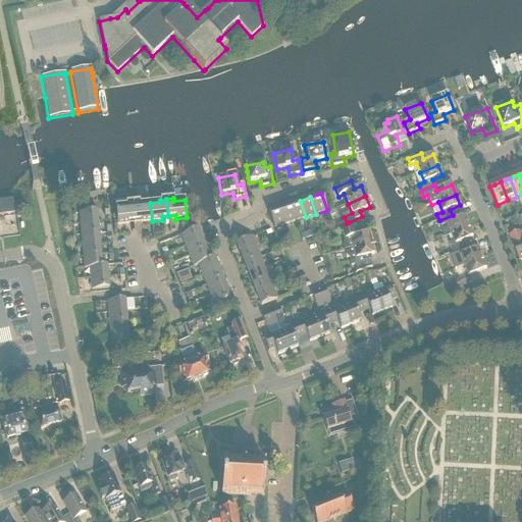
[(11,201),(0,202),(0,216),(13,215),(11,201)]
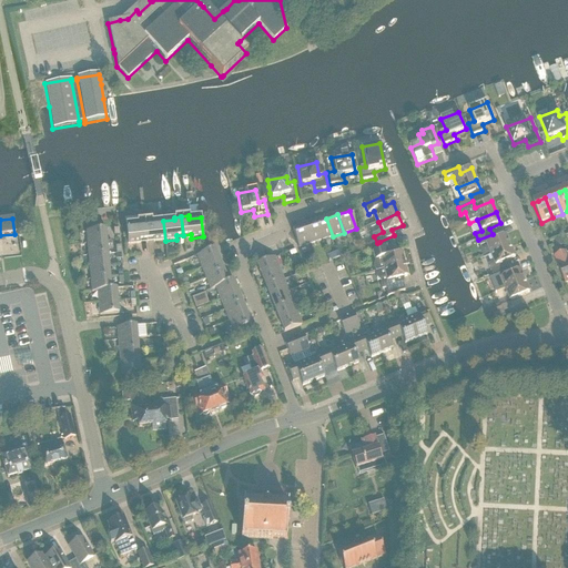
[(146,239),(144,221),(137,221),(135,219),(124,220),(128,245),(140,244),(139,240),(146,239)]
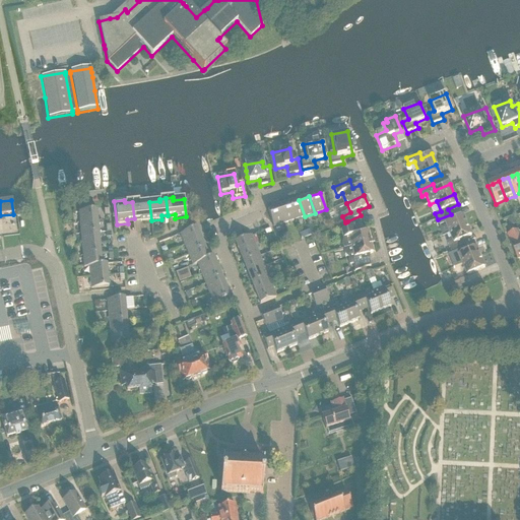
[(299,200),(288,203),(295,220),(305,216),(299,200)]
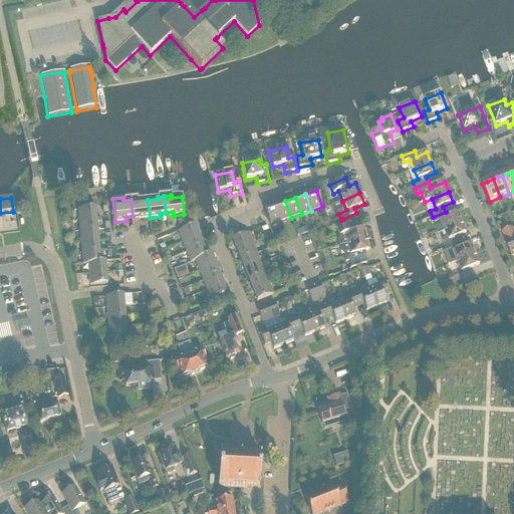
[(150,218),(148,200),(138,201),(137,199),(131,200),(133,216),(139,216),(139,219),(150,218)]
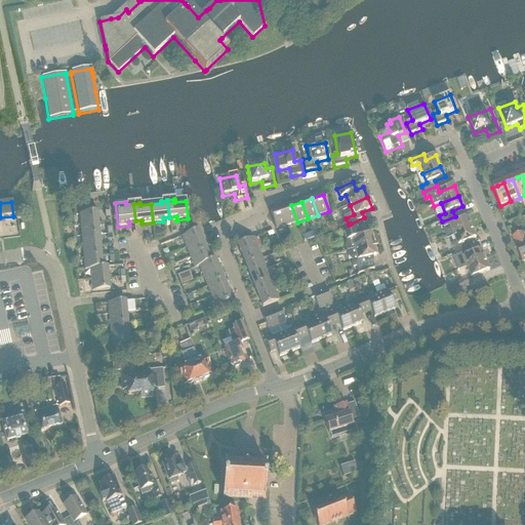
[(286,226),(297,223),(291,205),(281,209),(286,226)]
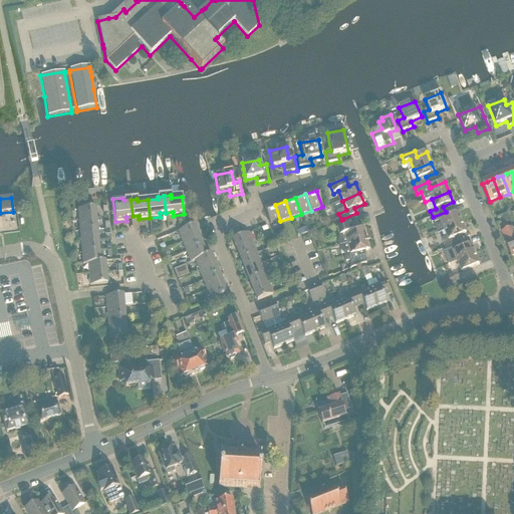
[(275,205),(264,209),(270,225),(280,221),(275,205)]
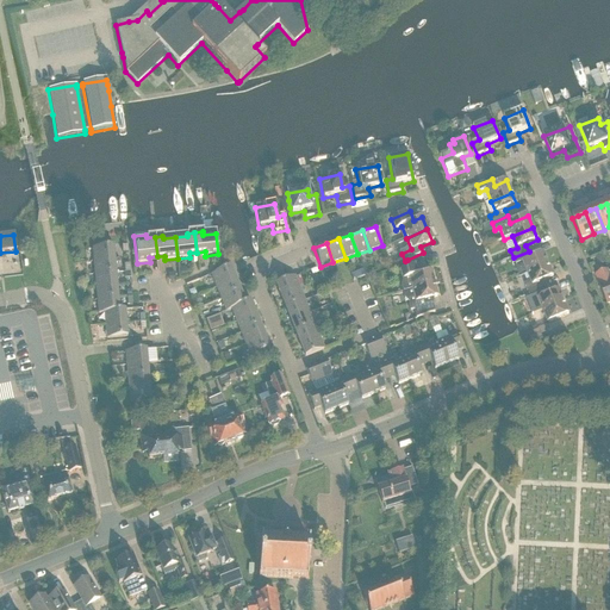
[(114,261),(113,248),(92,249),(93,262),(114,261)]
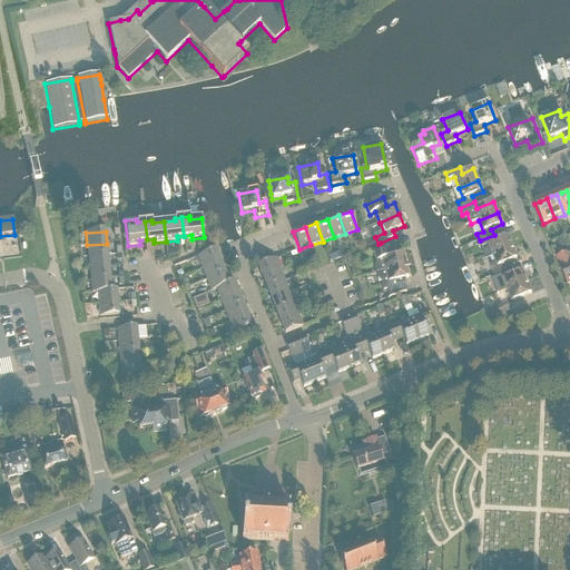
[(493,256),(512,247),(508,236),(497,241),(494,235),(480,241),(480,243),(482,246),(482,247),(489,245),(493,256)]
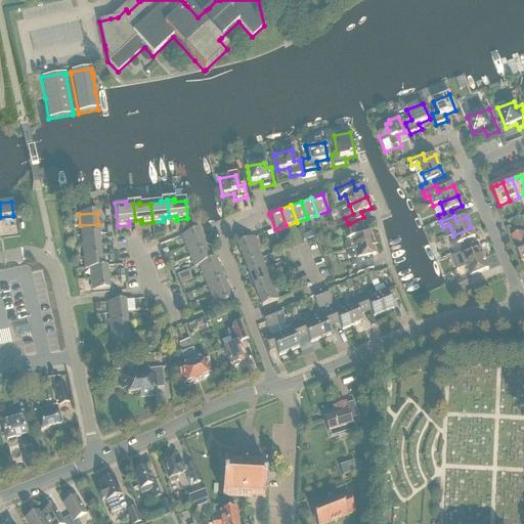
[(81,236),(99,234),(98,224),(80,225),(81,236)]
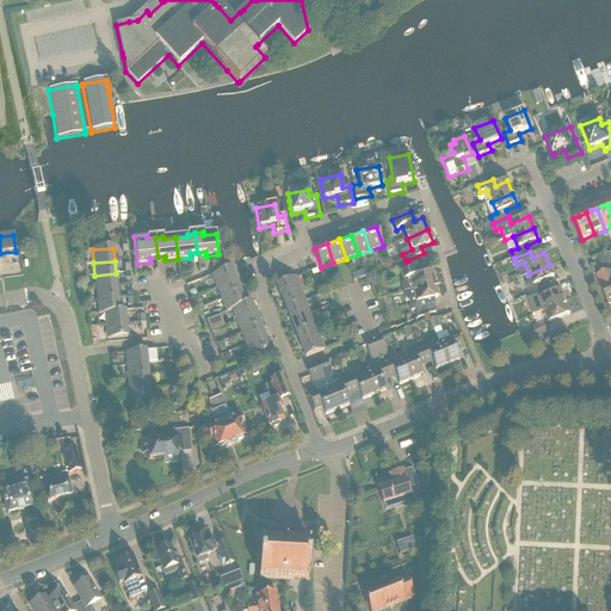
[(530,296),(545,289),(542,283),(554,278),(549,265),(529,275),(531,281),(525,285),(530,296)]
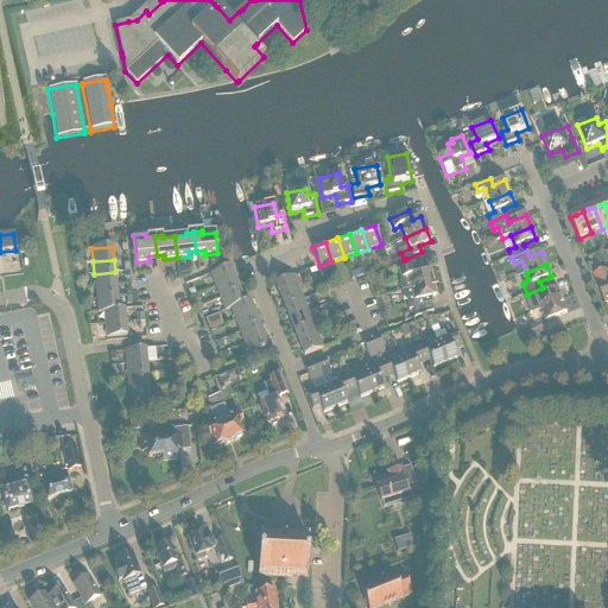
[(234,279),(229,267),(210,274),(215,287),(234,279)]
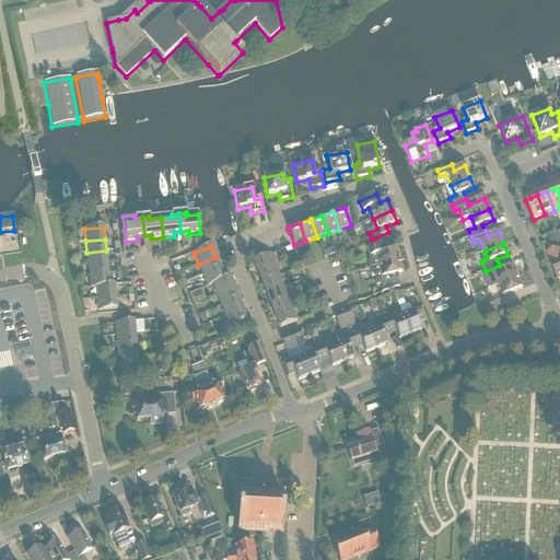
[(378,266),(398,261),(395,249),(384,253),(382,246),(368,249),(369,257),(369,259),(368,261),(369,264),(369,266),(370,268),(378,266)]
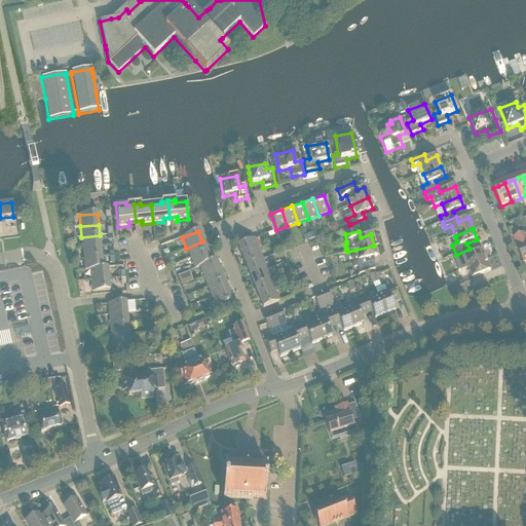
[(525,262),(525,237),(525,235),(524,233),(513,238),(523,263),(525,262)]
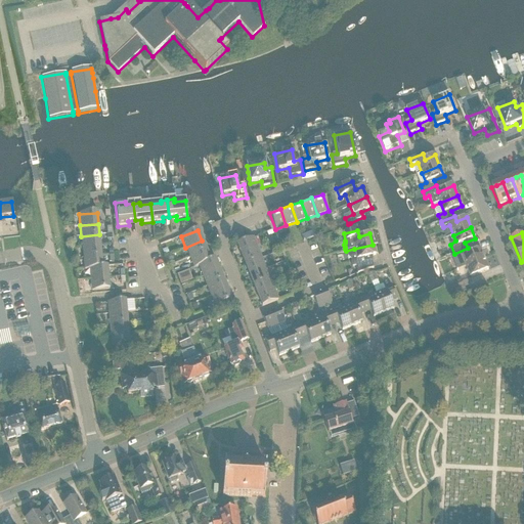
[(100,246),(99,234),(81,236),(82,248),(100,246)]
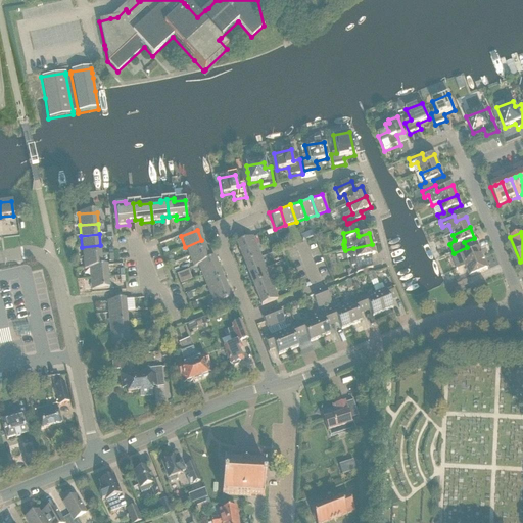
[(256,248),(252,238),(236,244),(240,255),(256,248)]
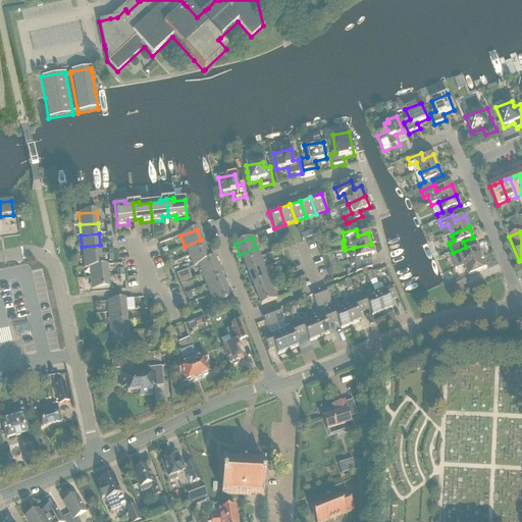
[(201,240),(185,247),(189,257),(205,250),(201,240)]
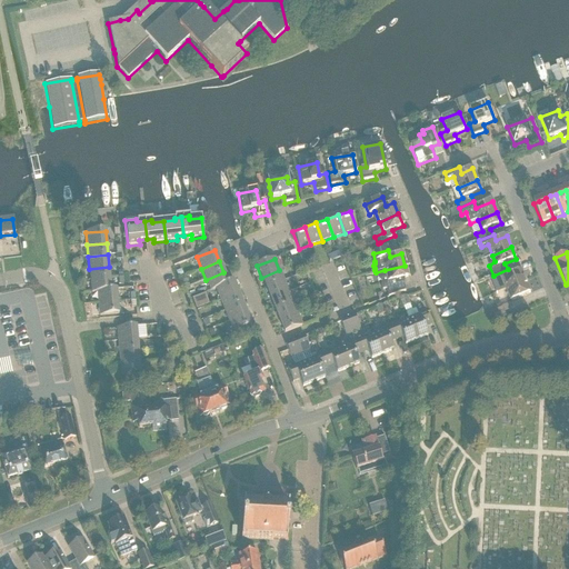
[(386,290),(388,298),(398,293),(405,292),(401,279),(407,278),(405,266),(385,270),(376,272),(376,275),(376,277),(377,279),(378,281),(380,283),(382,291),(386,290)]
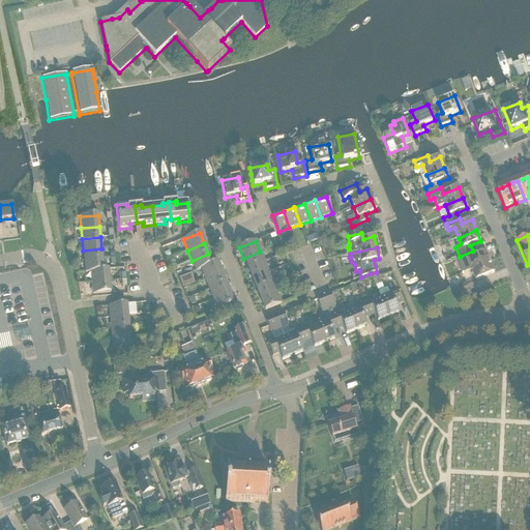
[(84,262),(102,260),(101,248),(83,251),(84,262)]
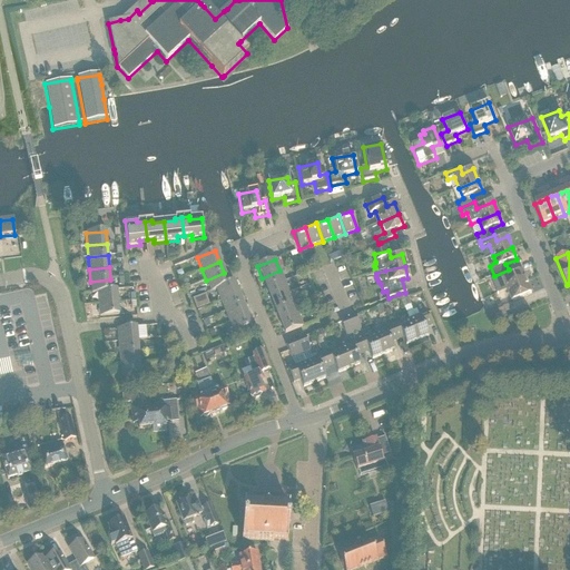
[(508,291),(527,283),(522,272),(511,276),(509,269),(494,276),(495,278),(492,279),(495,288),(505,285),(508,291)]
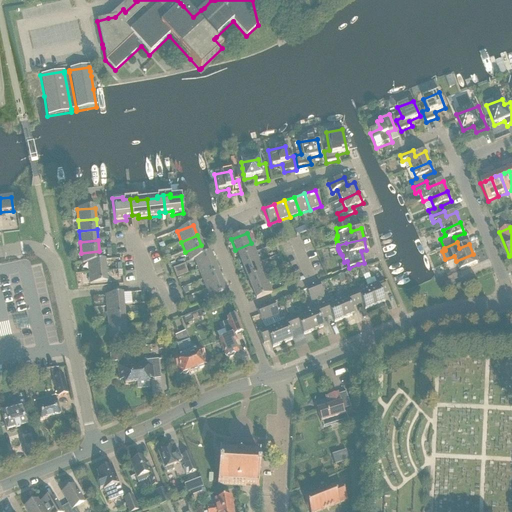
[(235,250),(239,260),(255,253),(251,243),(235,250)]
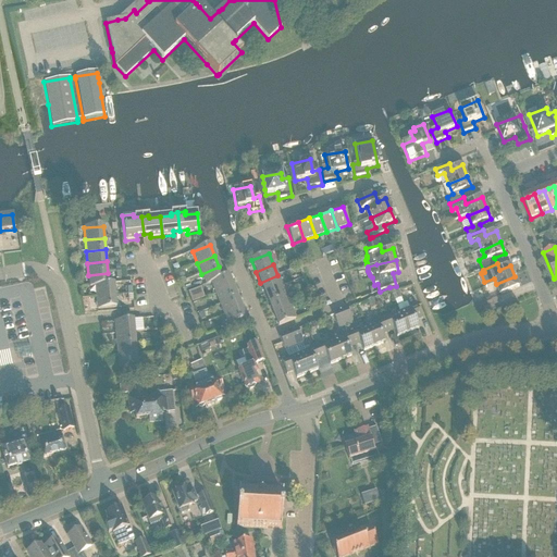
[(223,277),(219,267),(201,274),(206,285),(211,283),(223,277)]
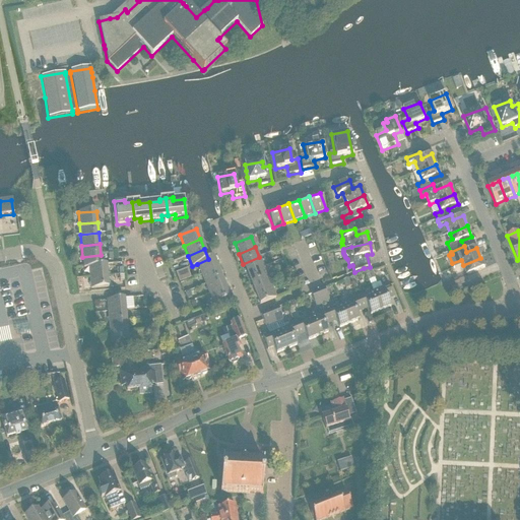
[(83,268),(88,267),(102,266),(102,265),(101,255),(82,257),(83,268)]
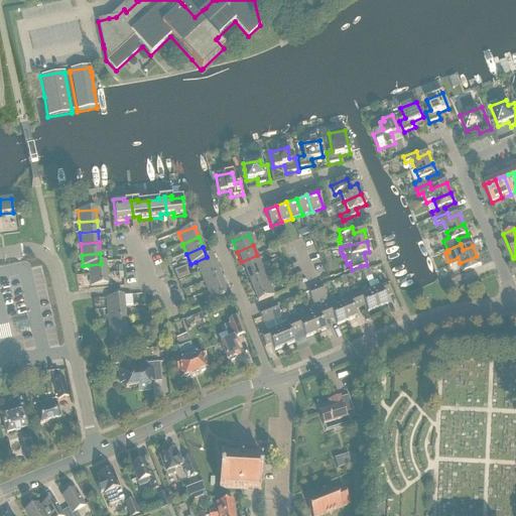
[(216,265),(212,255),(207,257),(196,262),(200,272),(216,265)]
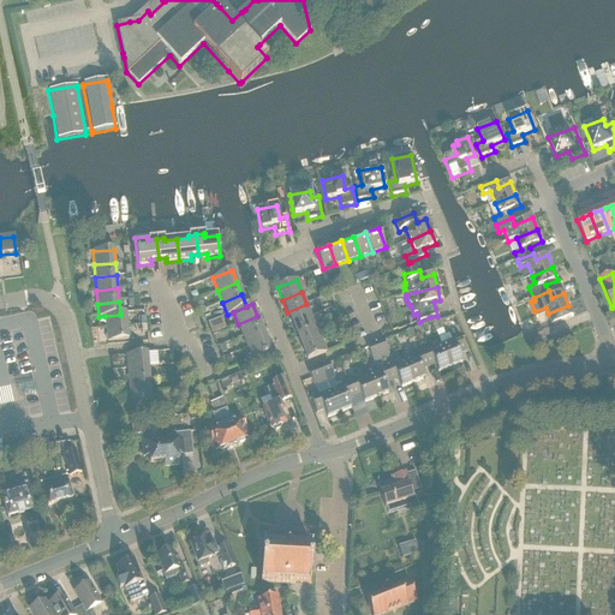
[(292,324),(311,316),(306,304),(287,312),(292,324)]
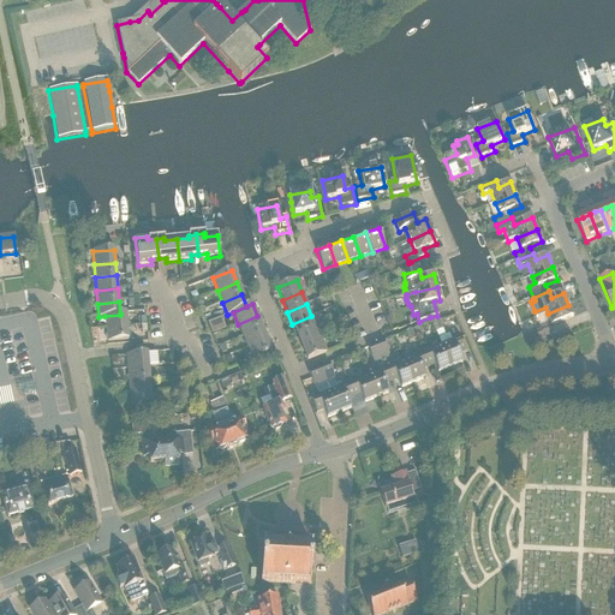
[(568,305),(548,314),(553,326),(573,317),(568,305)]
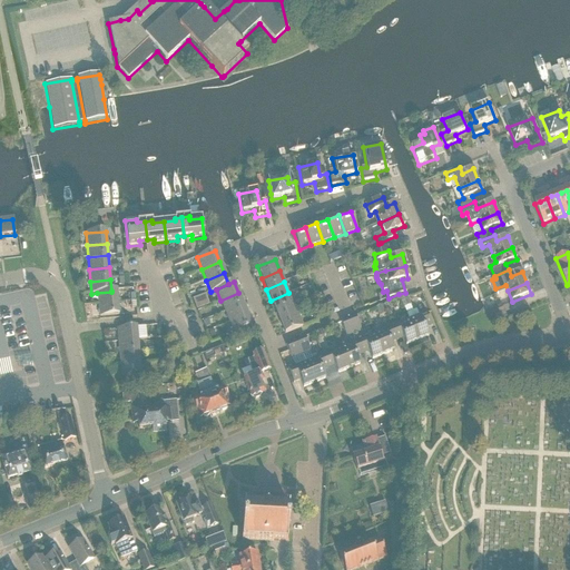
[(116,291),(111,291),(111,292),(97,293),(98,305),(118,303),(116,291)]
